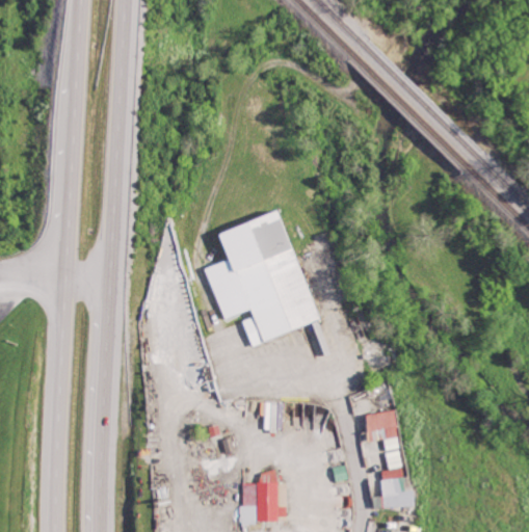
[(318,321),(279,210),(218,232),(228,259),(204,267),(222,319),(249,310),(252,316),(241,319),(249,345),(318,321)]
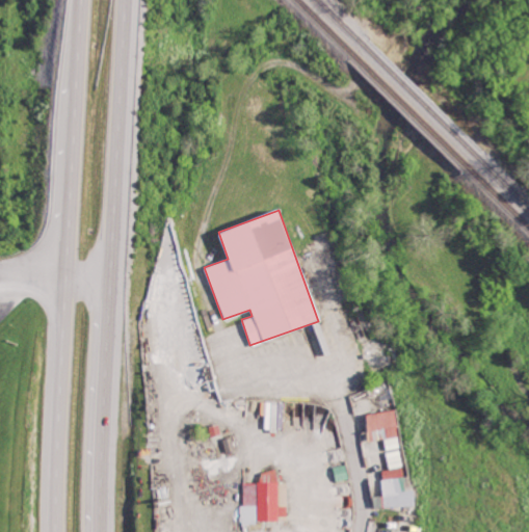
[(275,401),(263,401),(263,429),(274,429),(275,401)]
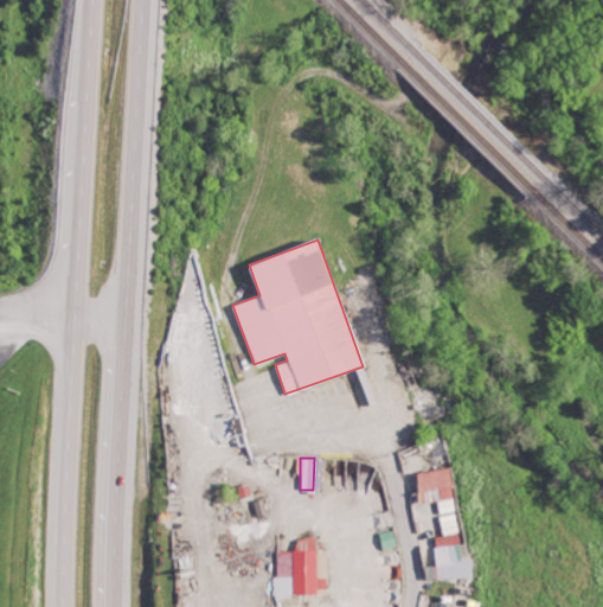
[(437,580),(470,575),(467,543),(457,544),(449,468),(415,472),(419,504),(436,502),(441,536),(432,537),(437,580)]
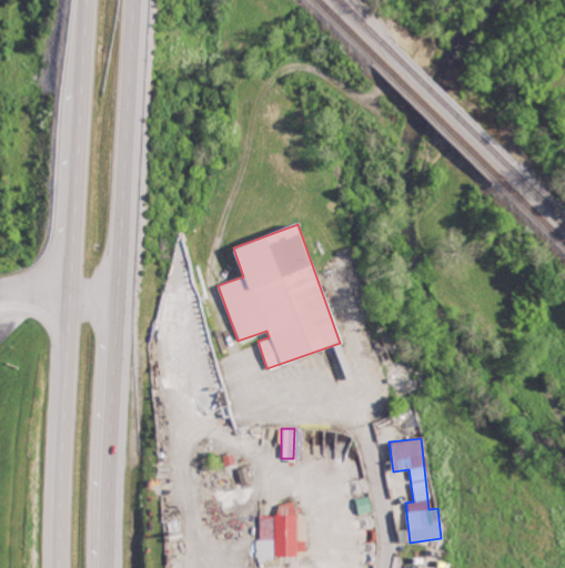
[(248,479),(243,467),(234,469),(239,483),(248,479)]
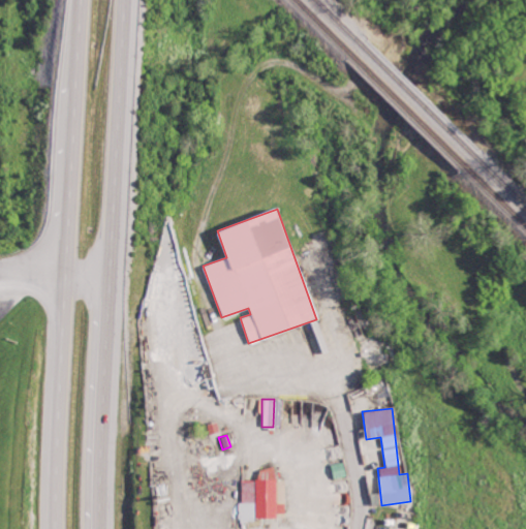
[(282,519),(283,480),(273,480),(273,468),(256,468),(256,481),(238,480),(238,519),(282,519)]
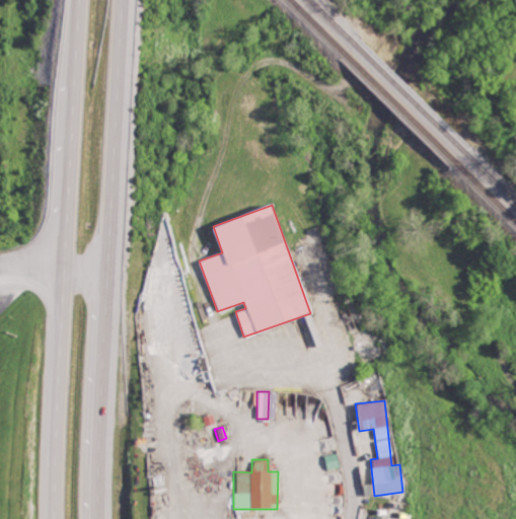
All buildings are outlined.
